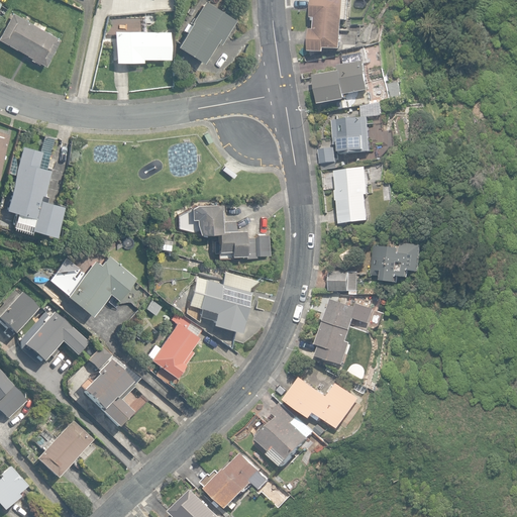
[(311,52),(326,53),(326,48),(342,49),(344,20),(347,20),(347,0),(312,0),(312,17),(314,18),(314,21),(316,21),(316,30),(312,29),(311,52)]
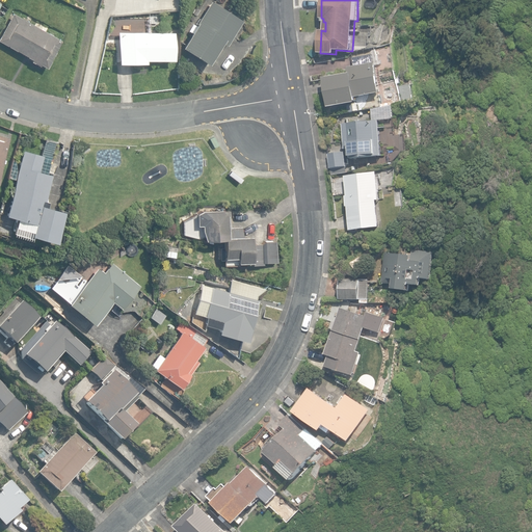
[(182,48),(208,64),(221,43),(225,46),(241,21),(211,1),(195,25),(192,23),(188,30),(191,32),(182,48)]
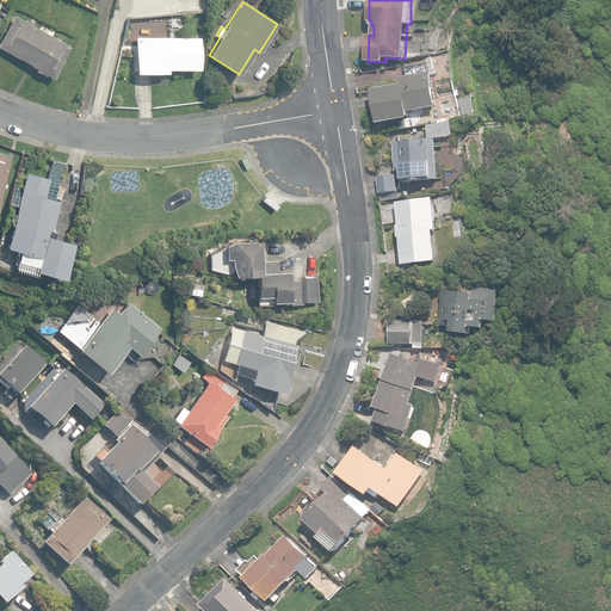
[(47,74),(54,79),(72,47),(16,16),(0,42),(0,48),(37,69),(36,71),(45,76),(47,74)]
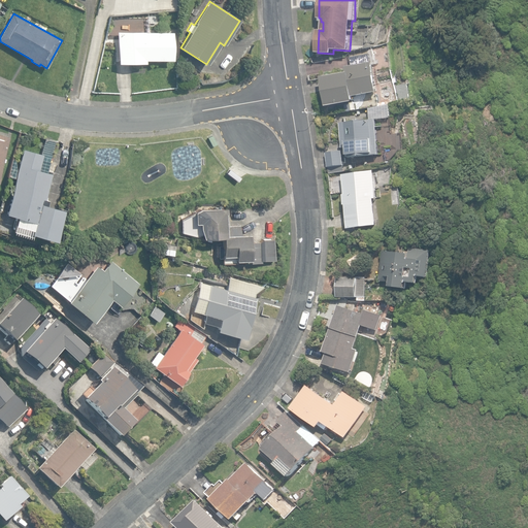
[(118,63),(145,63),(145,60),(172,60),(172,32),(118,32),(118,63)]
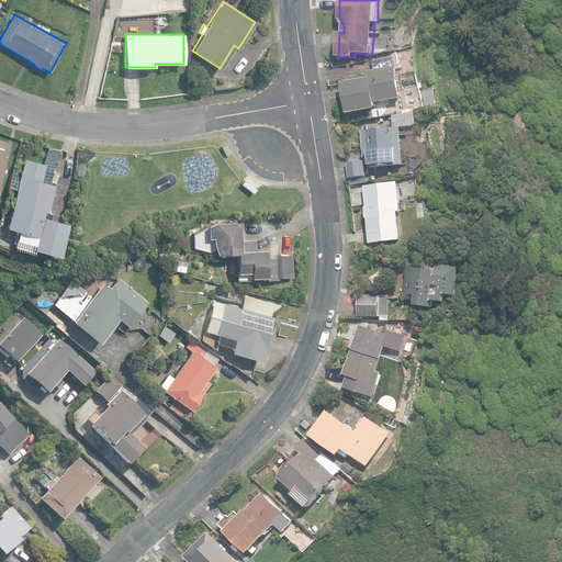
[(343,81),(348,113),(379,108),(378,103),(403,99),(396,66),(395,66),(393,57),(373,62),(375,70),(367,71),(368,77),(343,81)]
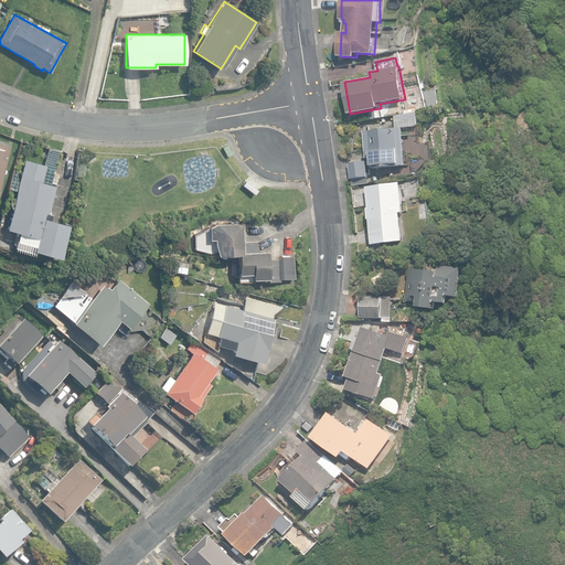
[(425,92),(428,108),(439,106),(436,89),(425,92)]
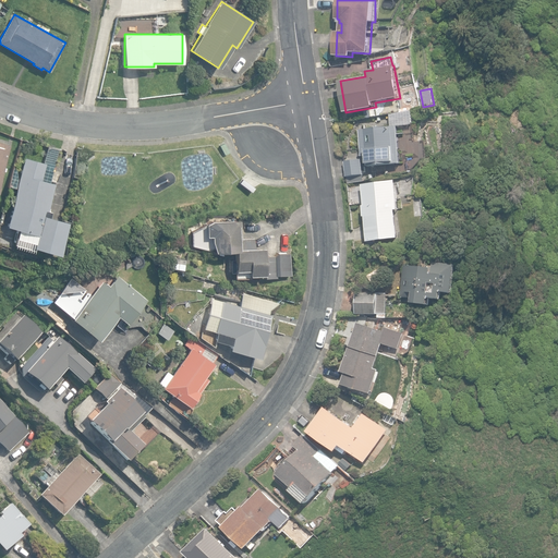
[(367,156),(368,166),(400,164),(398,126),(360,130),(362,157),(367,156)]
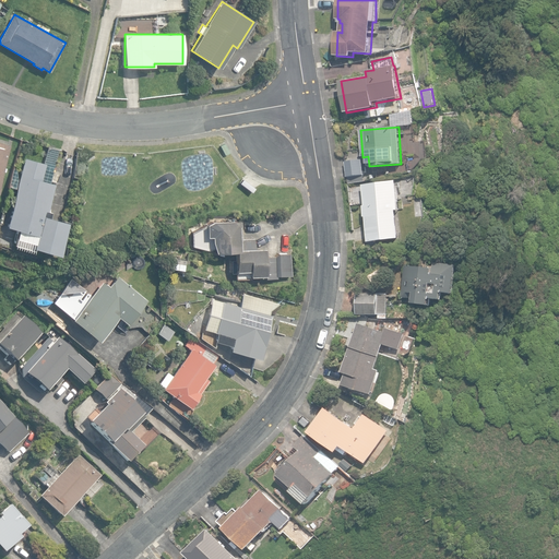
[(0,179),(2,170),(4,171),(6,168),(3,167),(10,145),(0,142),(0,179)]
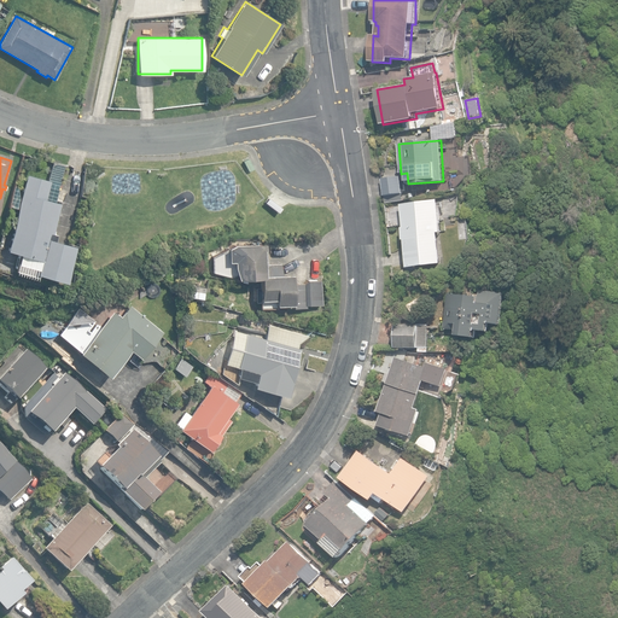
[(38,272),(64,279),(74,244),(51,238),(60,203),(56,202),(65,164),(52,161),(46,180),(27,175),(5,251),(40,261),(38,272)]
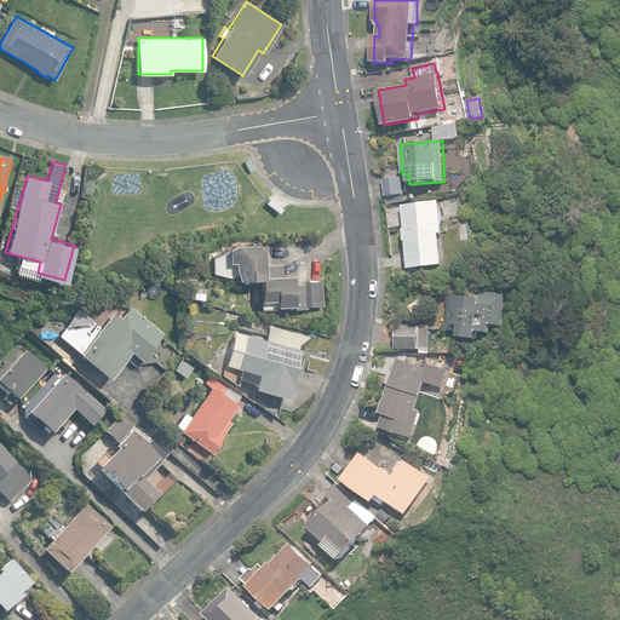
[(402,184),(401,177),(383,179),(385,196),(386,204),(405,201),(403,193),(406,191),(405,183),(402,184)]
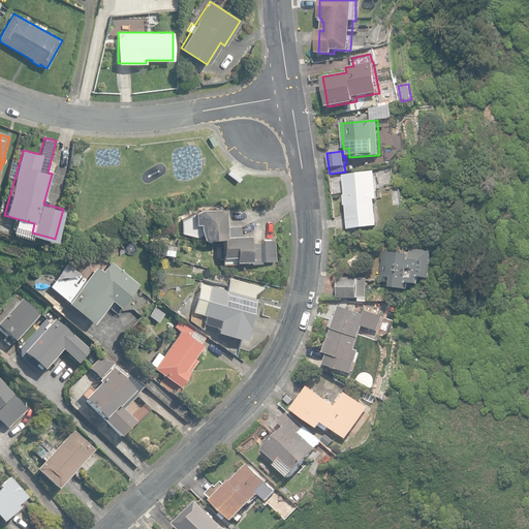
[(228,175),(238,181),(241,177),(231,170),(228,175)]
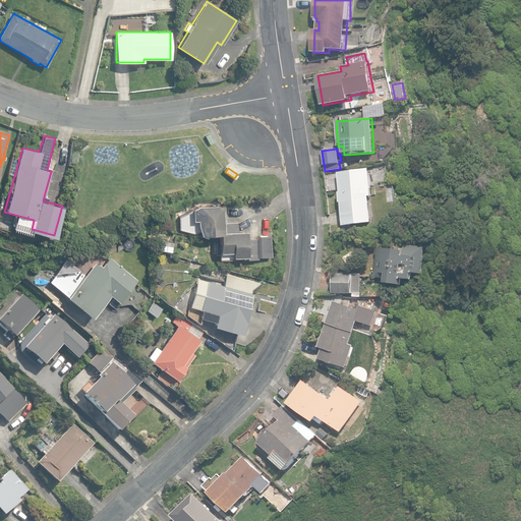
[(342,203),(345,226),(373,223),(373,222),(370,196),(372,196),(369,169),(339,173),(341,192),(340,192),(341,203),(342,203)]
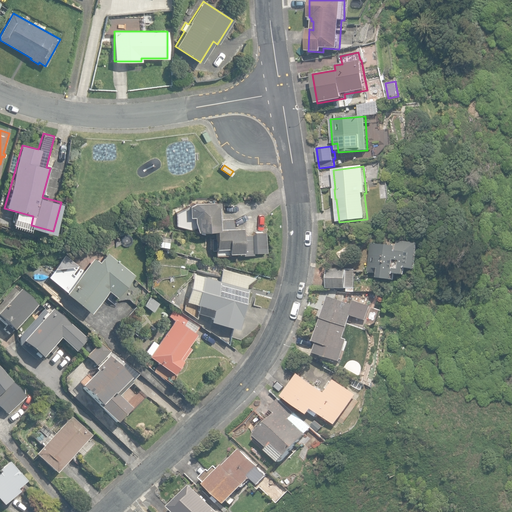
[(214,255),(228,255),(228,252),(242,253),(242,254),(252,254),(252,235),(241,235),(241,227),(232,227),(232,219),(220,219),(220,203),(193,202),(192,231),(215,231),(214,255)]
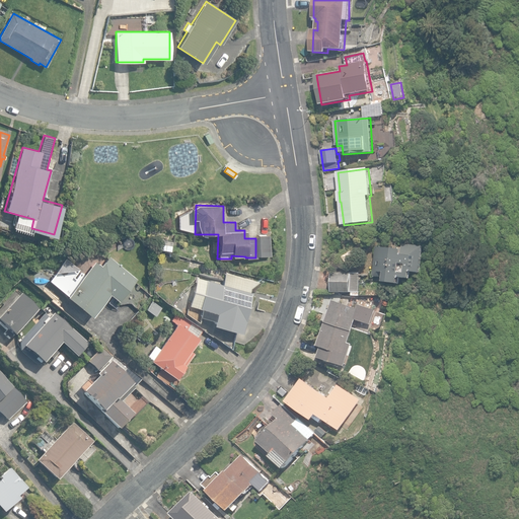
[(258,256),(269,255),(268,235),(257,236),(258,256)]
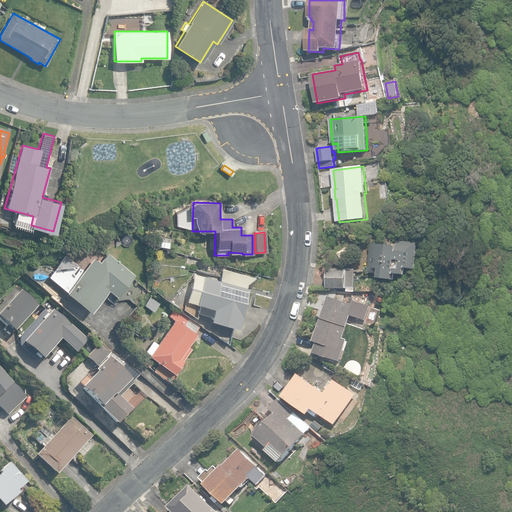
[(379,278),(395,280),(396,273),(406,274),(407,268),(417,269),(421,243),(399,240),(399,245),(372,242),(368,272),(380,274),(379,278)]
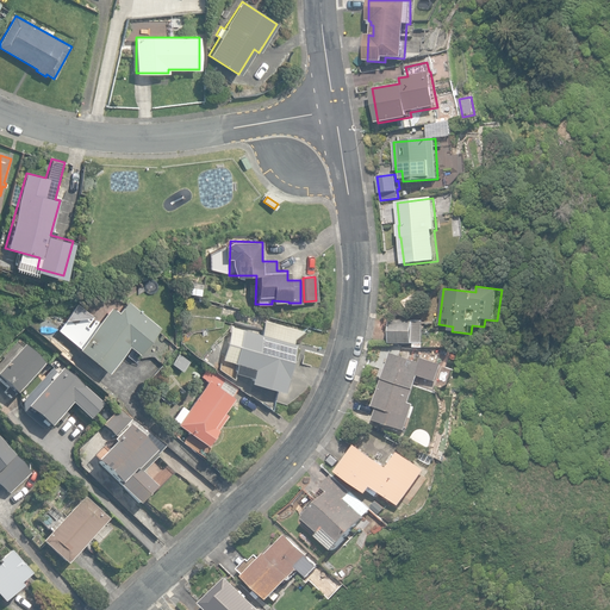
[(78,348),(107,372),(129,346),(138,354),(161,328),(128,300),(118,312),(112,306),(99,323),(79,306),(58,330),(79,346),(78,348)]
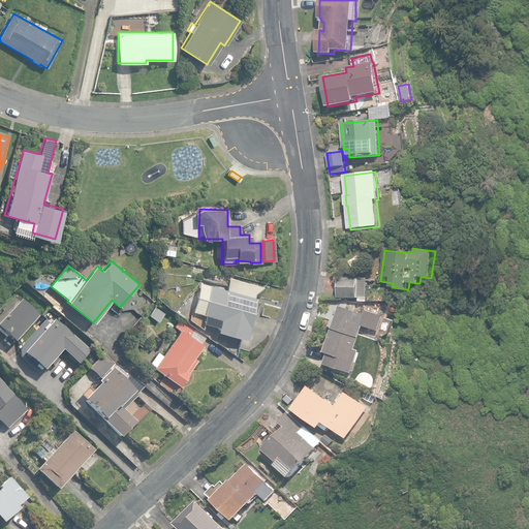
[(216,331),(245,340),(256,298),(254,298),(255,293),(263,287),(229,278),(226,290),(201,284),(190,319),(200,329),(203,323),(217,327),(216,331)]
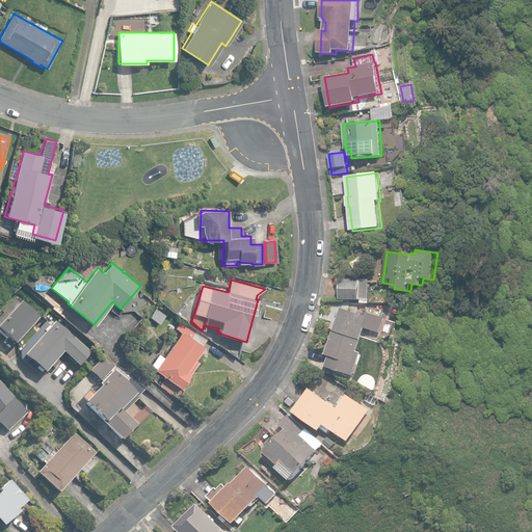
[(341,299),(369,299),(369,280),(341,280),(341,299)]
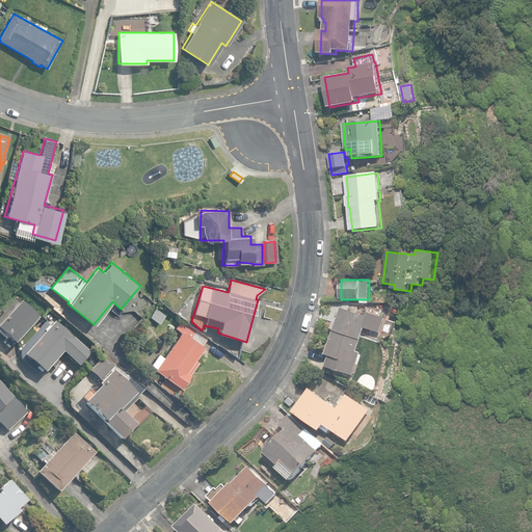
[(4,342),(10,347),(14,344),(15,345),(38,318),(21,302),(0,325),(0,330),(7,338),(4,342)]
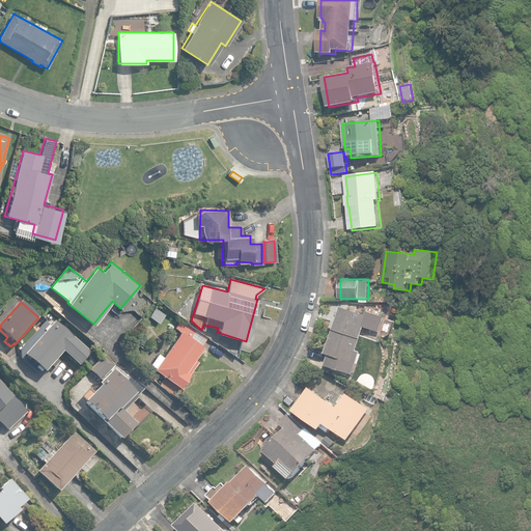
[(326,366),(354,375),(361,353),(357,351),(365,327),(381,332),(386,318),(367,311),(365,315),(340,307),(325,354),(329,355),(326,366)]
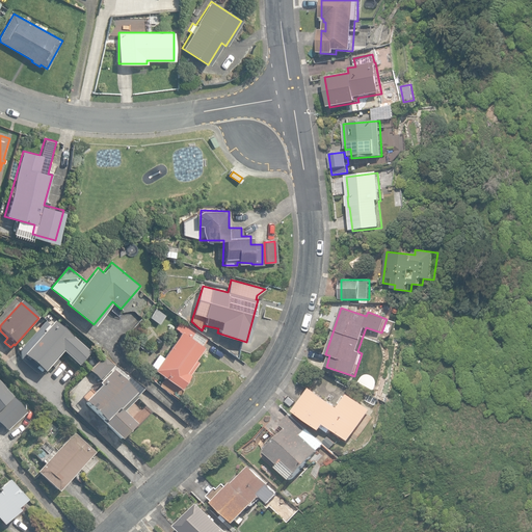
[(150,317),(159,324),(165,315),(156,309),(150,317)]
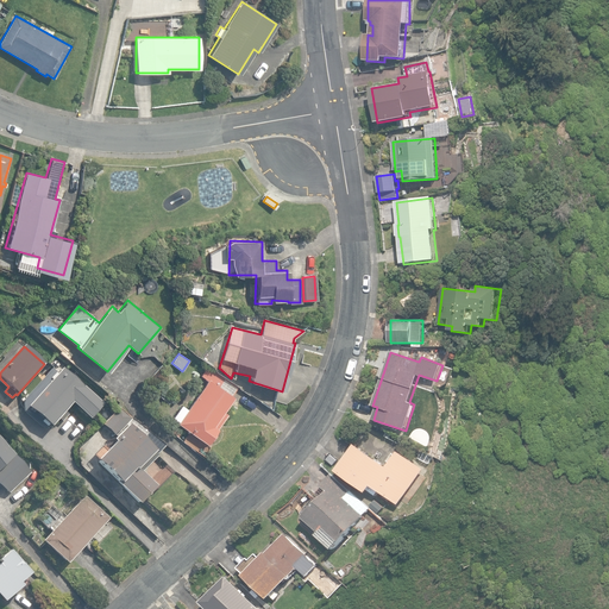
[(177,424),(207,444),(218,428),(227,414),(225,412),(234,397),(232,395),(237,388),(207,366),(200,376),(207,381),(188,409),(182,405),(174,418),(179,421),(177,424)]
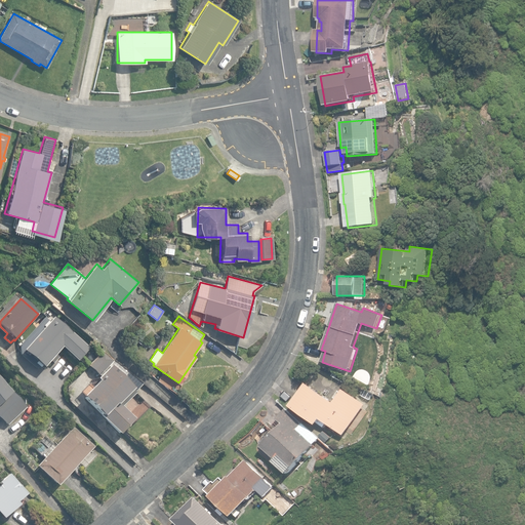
[(25,351),(44,369),(63,348),(79,362),(90,349),(55,317),(25,351)]
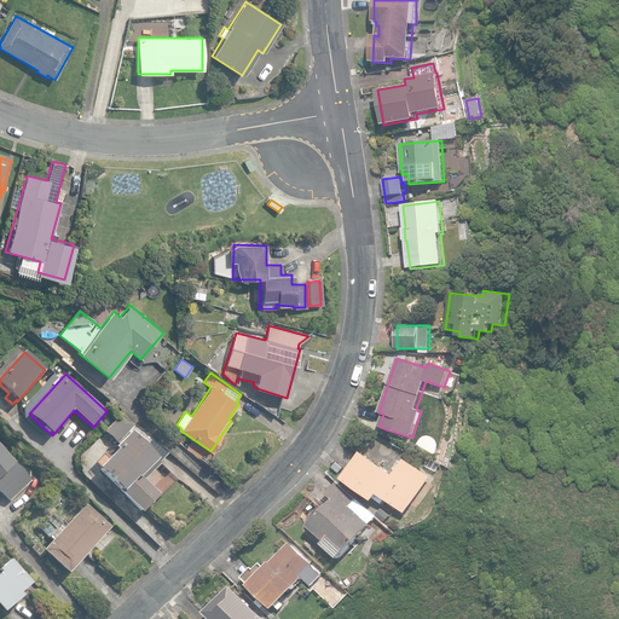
[(106,433),(117,444),(134,426),(122,416),(106,433)]
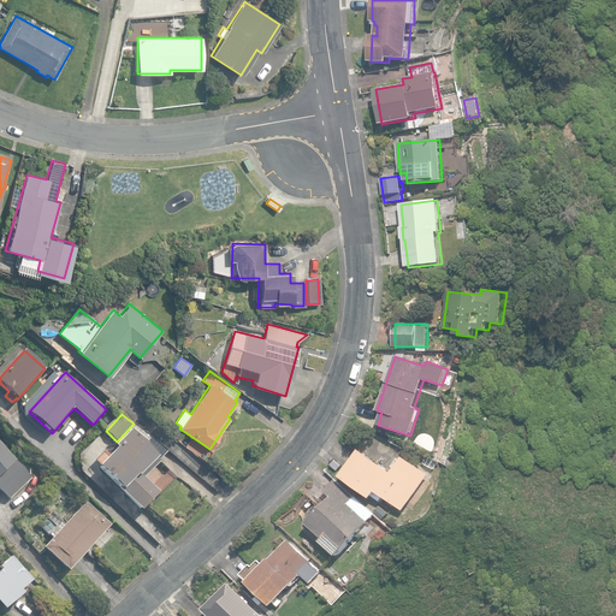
[(98,466),(140,511),(160,492),(144,477),(160,462),(157,457),(130,430),(114,445),(117,448),(98,466)]
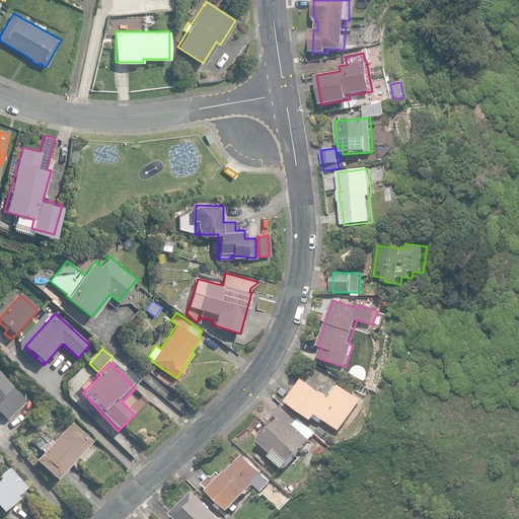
[(142,380),(128,368),(122,375),(136,386),(142,380)]
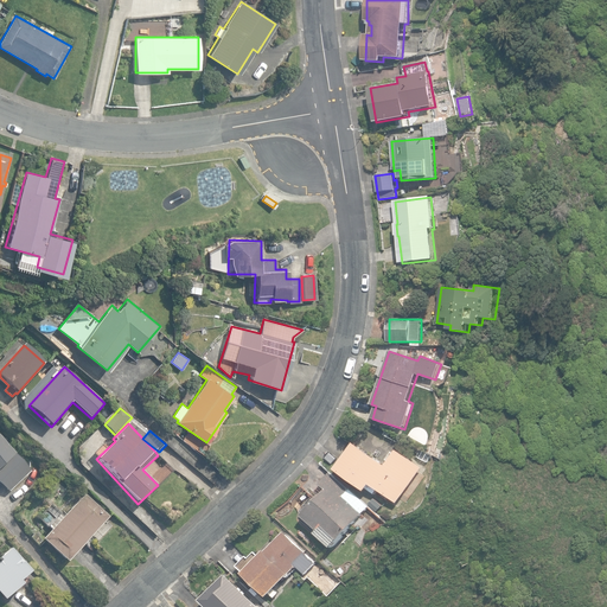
[(0,487),(6,494),(31,472),(0,438),(0,487)]
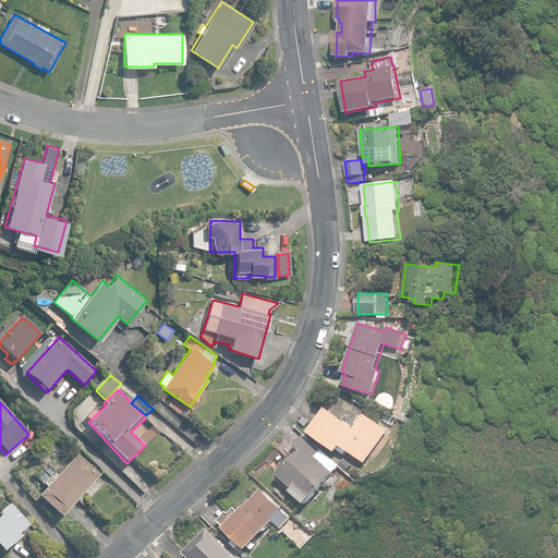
[(349,450),(366,462),(389,429),(366,413),(356,427),(327,407),(310,432),(338,452),(339,450),(346,455),(349,450)]
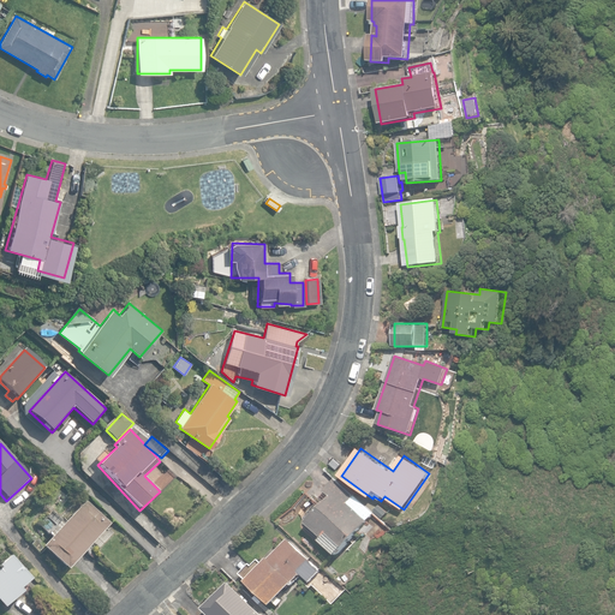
[(305,525),(338,555),(375,513),(334,478),(324,491),(330,496),(322,507),(318,503),(316,503),(315,505),(308,513),(306,517),(306,519),(309,520),(305,525)]
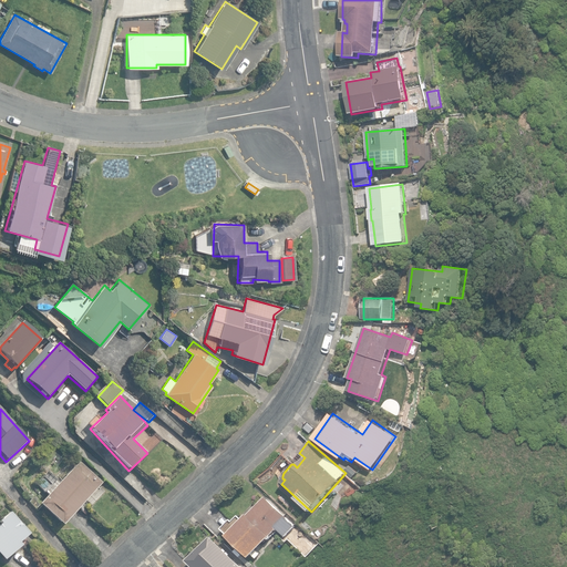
[(40,504),(62,525),(102,483),(80,462),(40,504)]
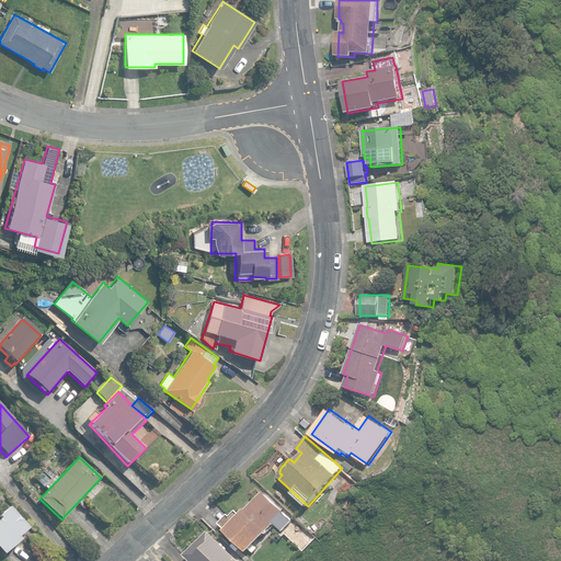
[(348,472),(353,467),(346,460),(342,466),(348,472)]
